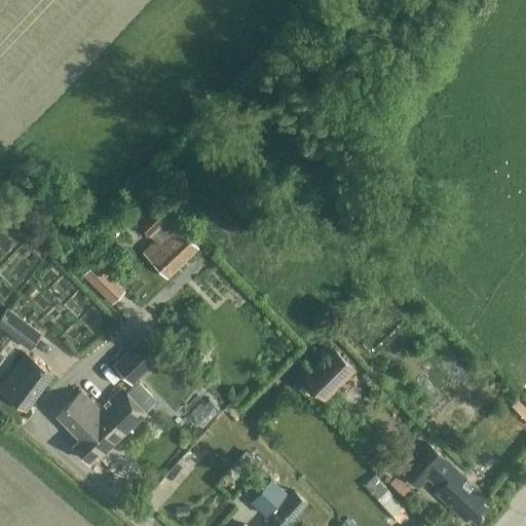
[(165,277),(197,248),(153,202),(136,219),(156,239),(142,253),(165,277)]
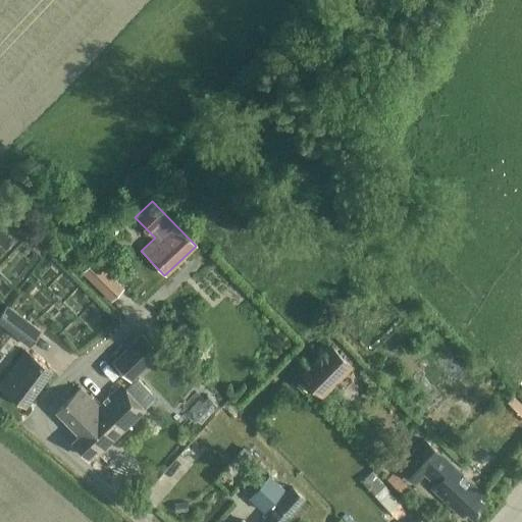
[(96,257),(84,269),(112,298),(124,284),(96,257)]
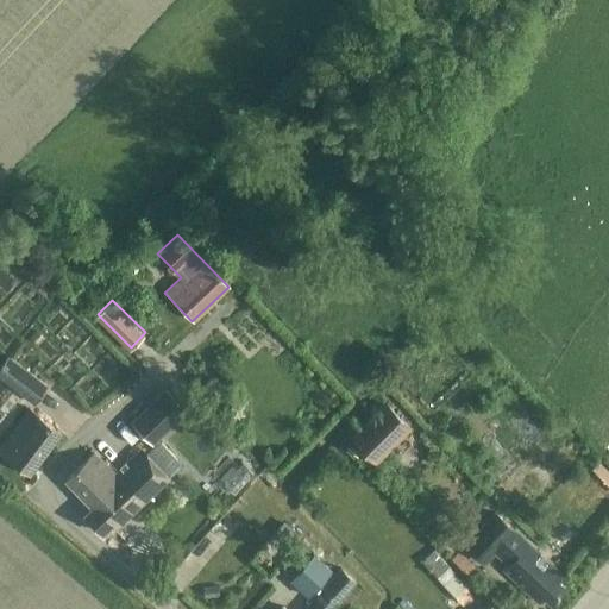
[(11,355),(0,368),(0,375),(37,403),(50,385),(11,355)]
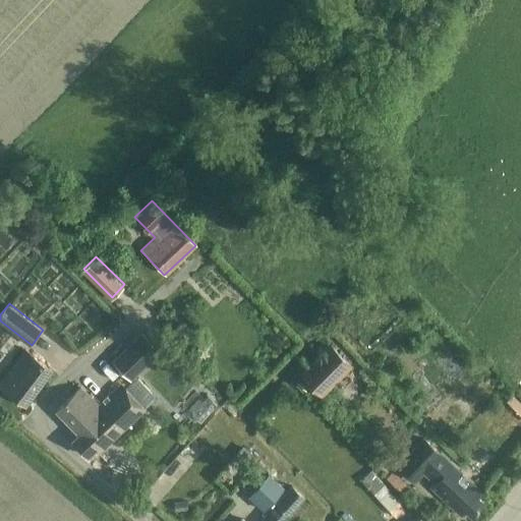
[(141,332),(112,360),(131,380),(161,351),(141,332)]
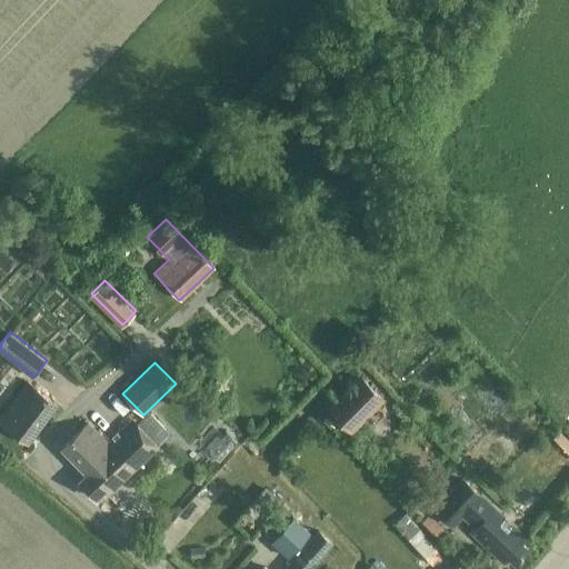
[(363,371),(329,406),(355,430),(388,397),(363,371)]
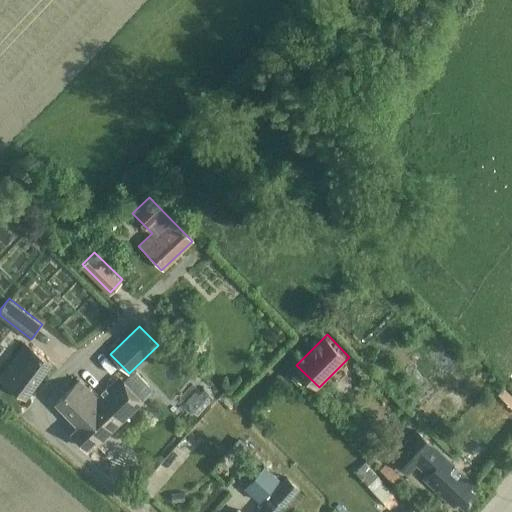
[(0,372),(20,394),(50,365),(28,341),(0,367),(0,372)]
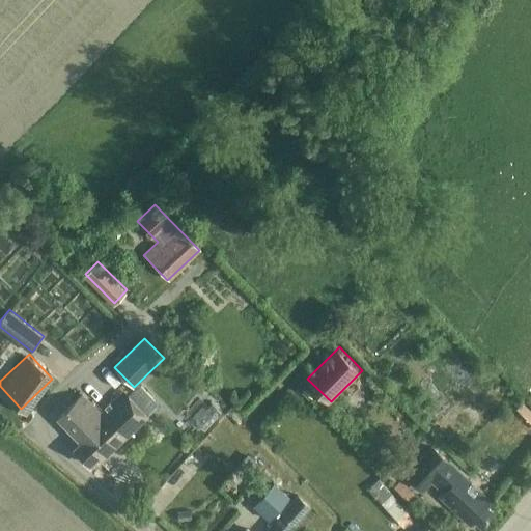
[(99,462),(146,417),(122,391),(100,414),(82,394),(57,419),(80,443),(74,449),(89,465),(95,458),(99,462)]
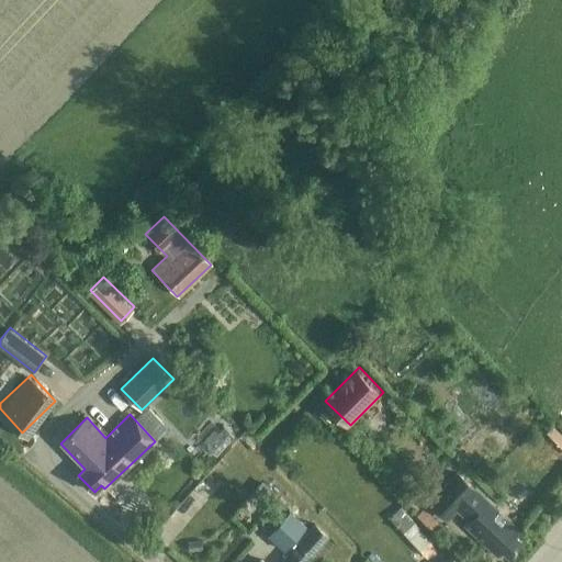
[(519,531),(464,480),(458,473),(429,503),(446,519),(456,508),(469,520),(464,526),(496,555),(501,551),(507,557),(520,542),(515,537),(519,531)]
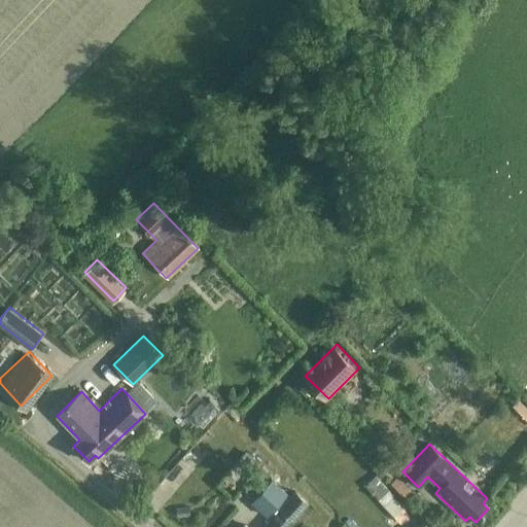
[(247,449),(240,457),(249,465),(256,458),(247,449)]
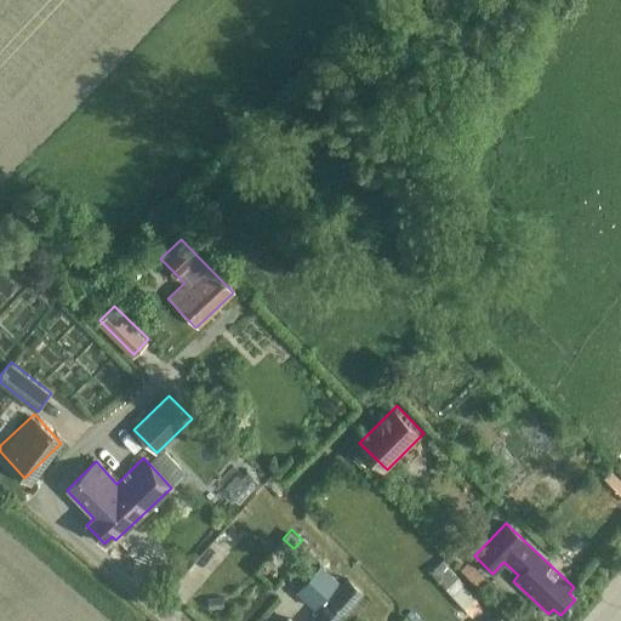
[(471,616),(482,605),(440,562),(429,573),(471,616)]
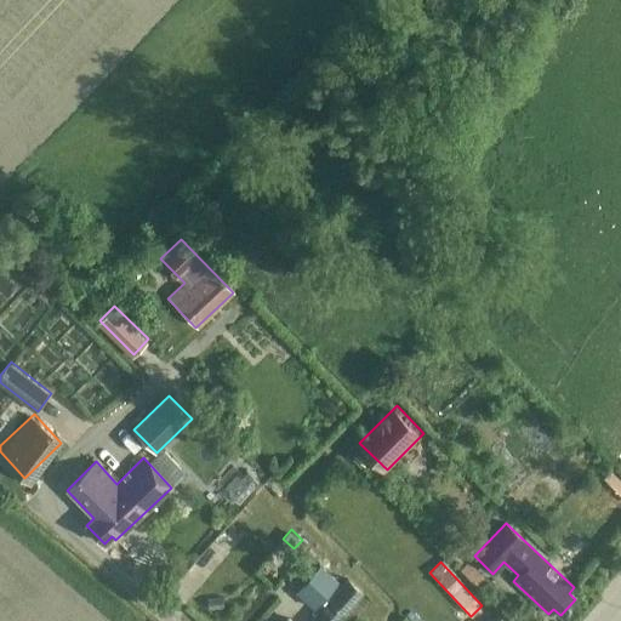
[(320,564),(294,591),(313,609),(340,582),(320,564)]
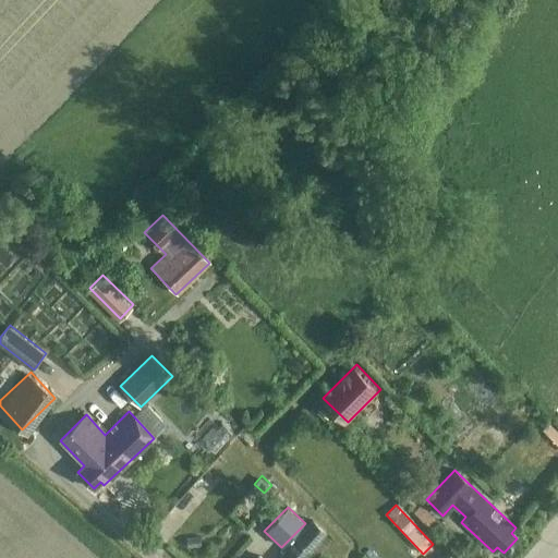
[(314,519),(278,557),(310,557),(312,556),(307,552),(326,531),(314,519)]
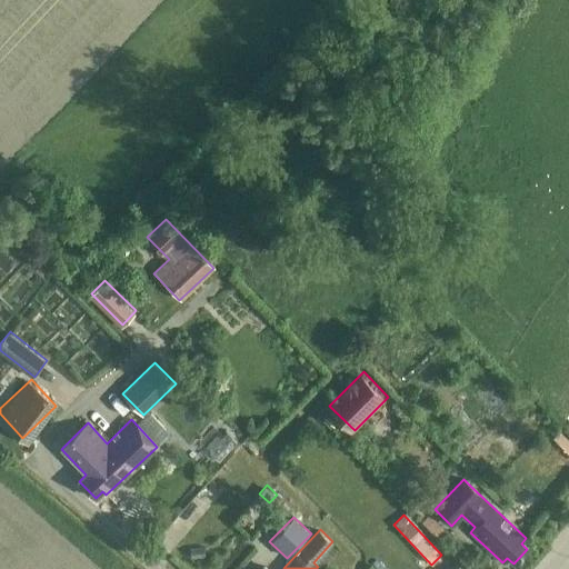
[(203,547),(190,549),(191,558),(205,557),(203,547)]
